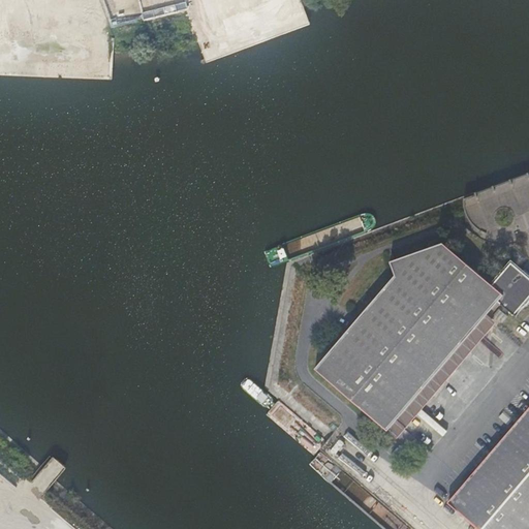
[(313,367),(385,429),(485,313),(496,301),(510,313),(517,307),(518,306),(521,305),(523,304),(527,300),(528,297),(528,278),(508,260),(489,283),(440,241),(387,260),(393,274),(313,367)]
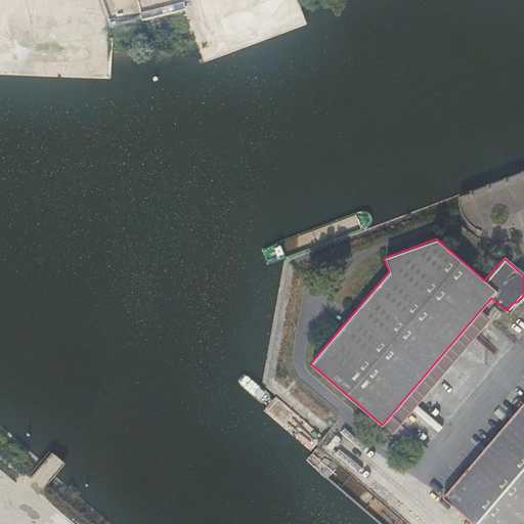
[(480,310),(382,425),(391,432),(489,318),(480,310)]
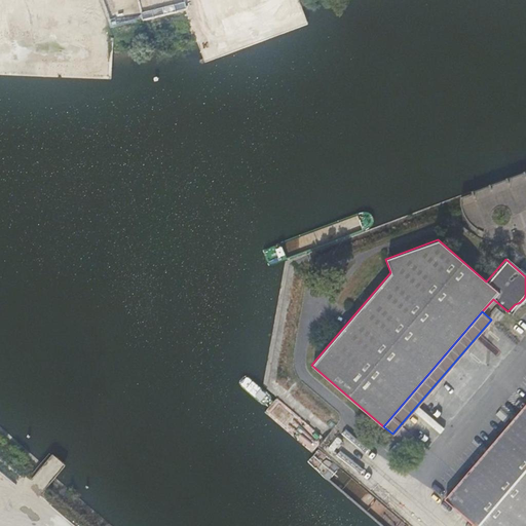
[(525,525),(525,401),(444,498),(477,525),(525,525)]
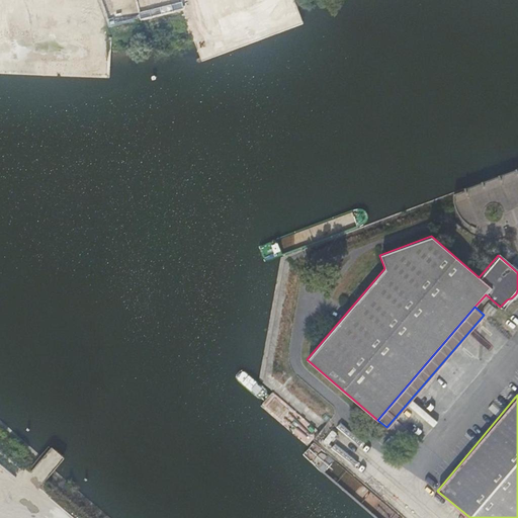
[(49,445),(38,457),(53,469),(59,463),(64,457),(49,445)]
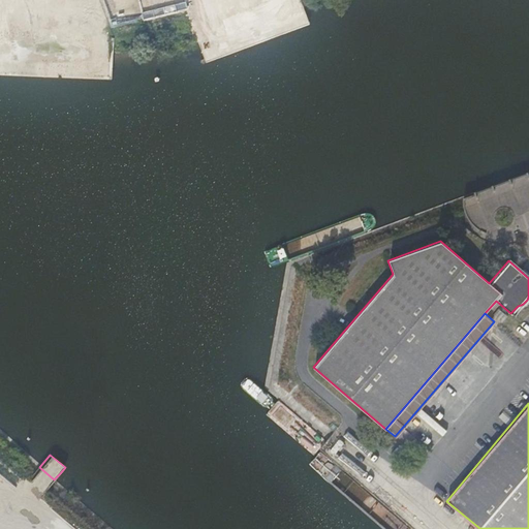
[(54,479),(39,467),(30,478),(44,490),(54,479)]
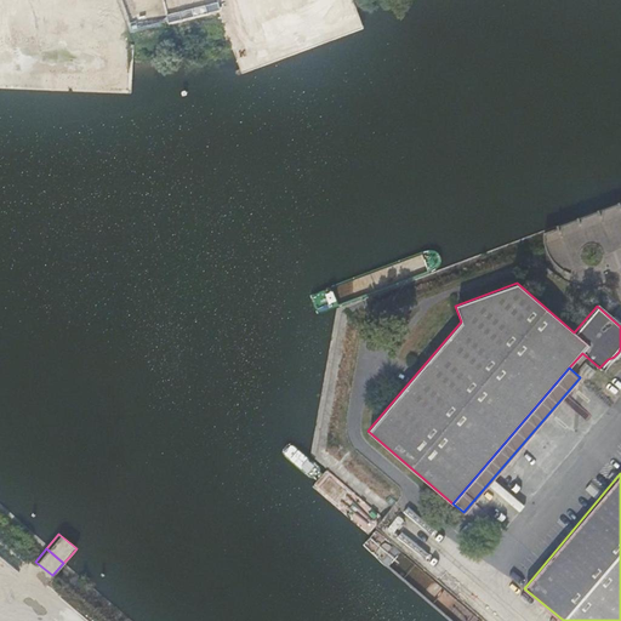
[(52,575),(35,562),(34,563),(50,577),(52,575)]
